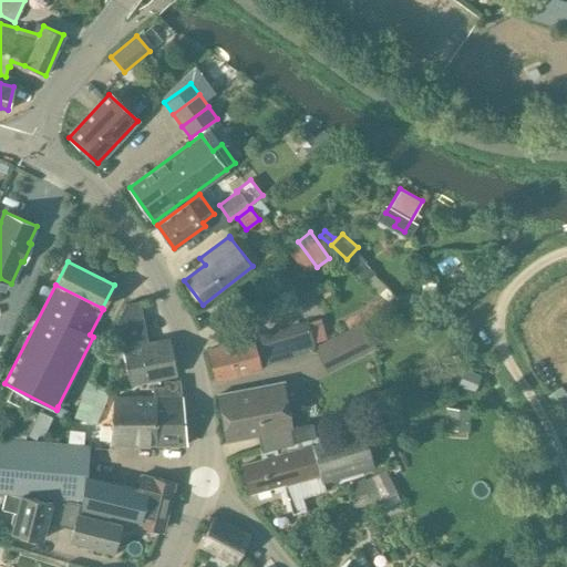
[(115,321),(122,348),(123,348),(131,384),(176,375),(168,339),(148,342),(140,300),(125,303),(115,321)]
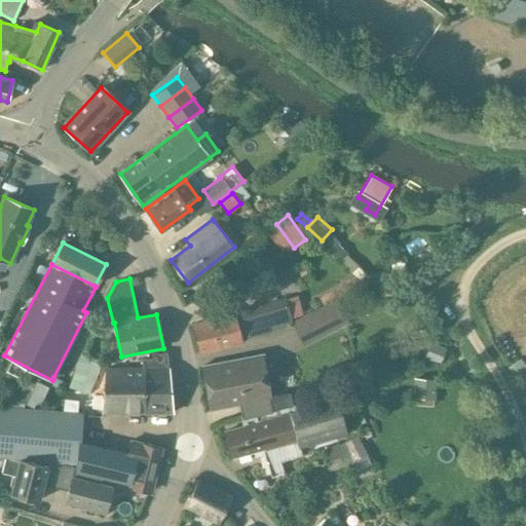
[(234,312),(192,325),(199,352),(240,340),(241,340),(250,334),(270,328),(291,321),(286,300),(235,313),(234,312)]
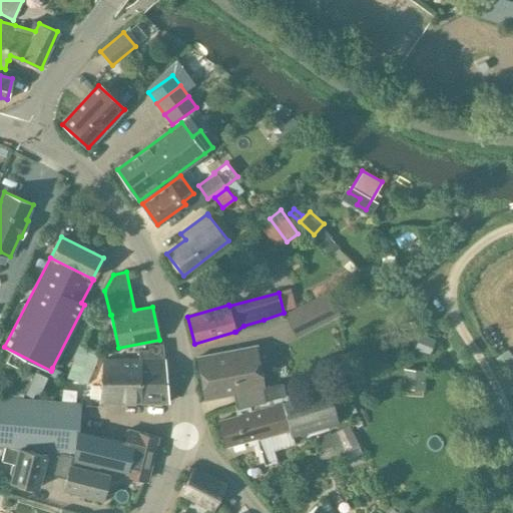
[(296,337),(340,315),(329,294),(285,317),(296,337)]
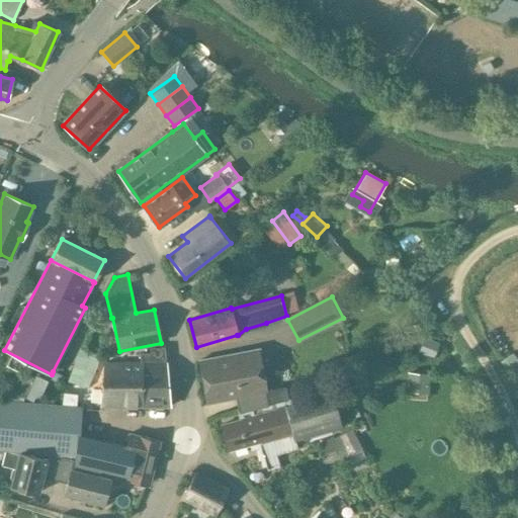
[(424,338),(419,356),(434,361),(440,344),(424,338)]
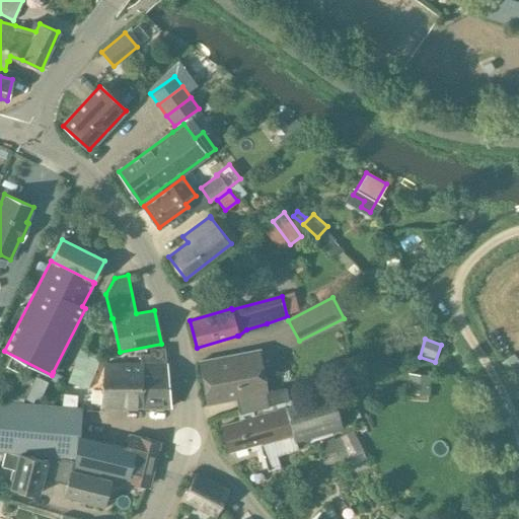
[(141,362),(166,362),(164,348),(149,349),(150,354),(140,354),(141,362)]
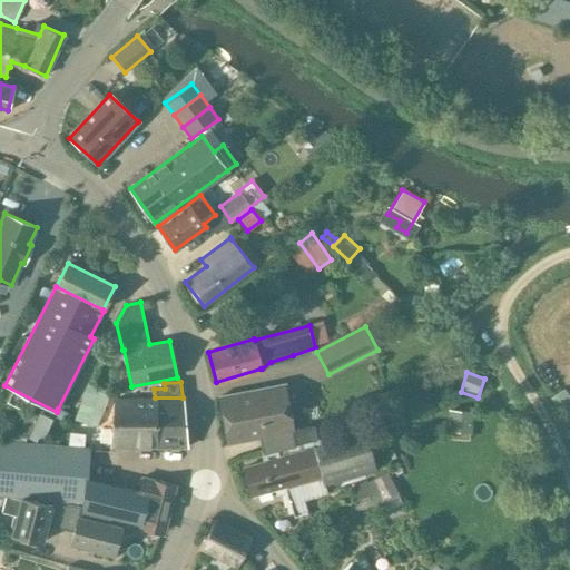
[(102,425),(109,389),(82,384),(76,421),(102,425)]
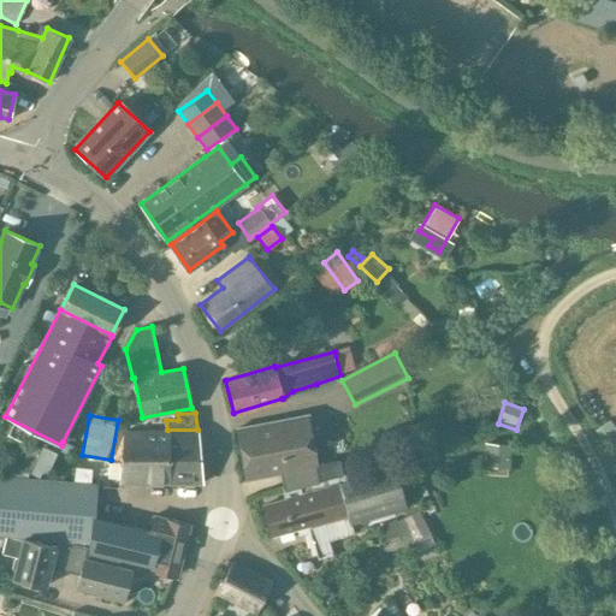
[(246,479),(279,472),(280,472),(284,490),(320,483),(317,465),(307,415),(236,428),(246,479)]
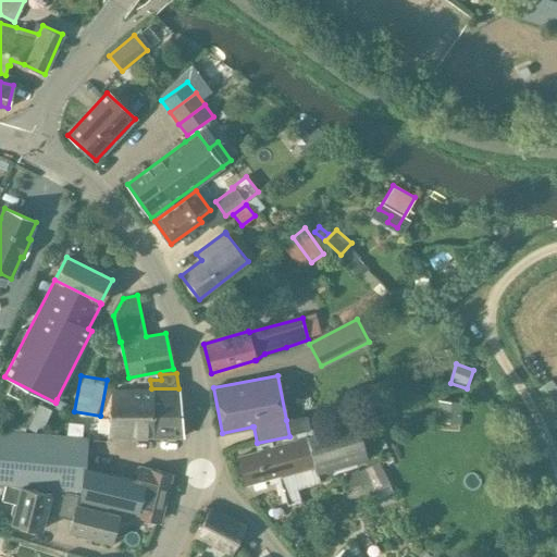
[(556,387),(551,379),(537,388),(547,401),(556,394),(556,387)]
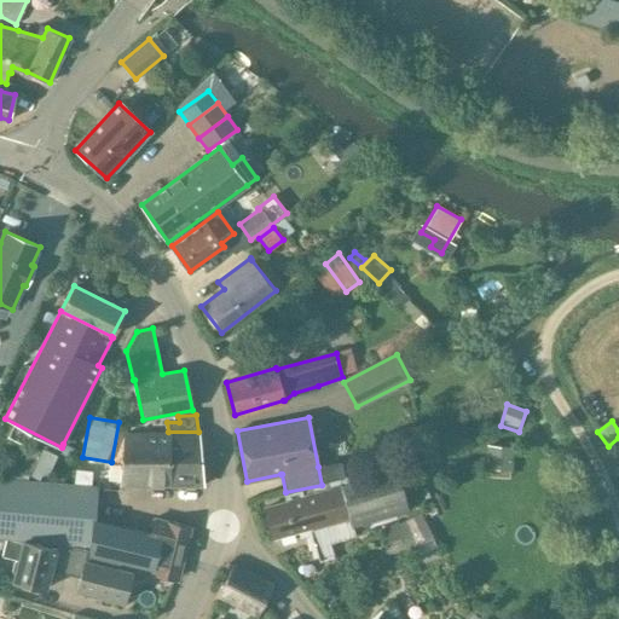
[(198,432),(168,432),(122,433),(121,458),(119,486),(169,486),(203,486),(198,432)]
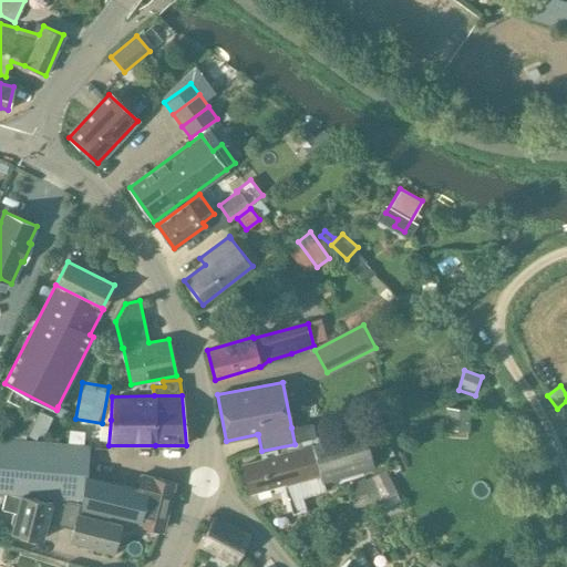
[(468,430),(470,409),(446,406),(444,428),(468,430)]
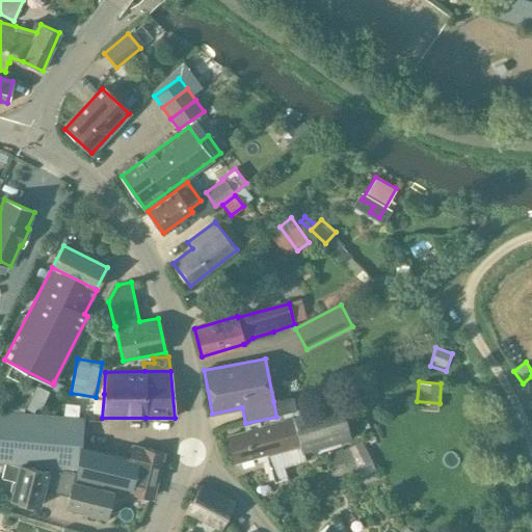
[(49,392),(36,386),(28,403),(36,407),(41,409),(49,392)]
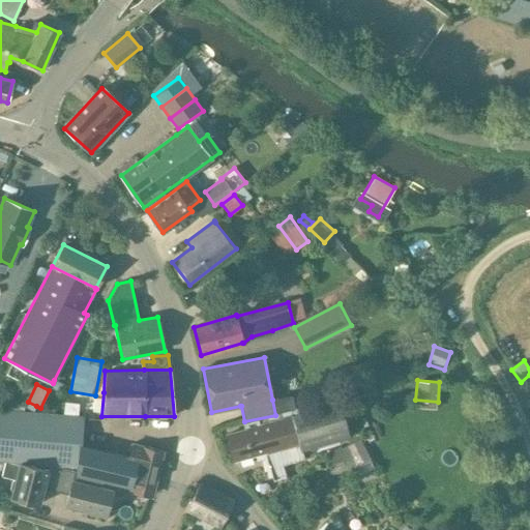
[(292,416),(245,429),(227,434),(234,461),(266,451),(274,479),(285,476),(282,464),(303,458),(301,450),(351,437),(341,400),(291,413),(292,416)]
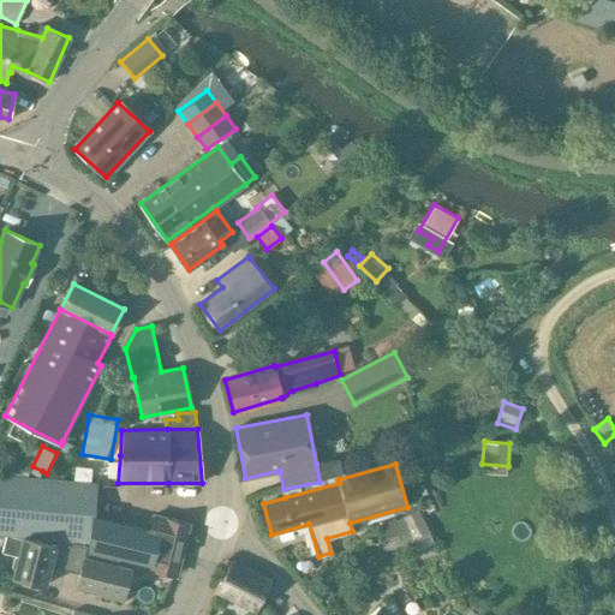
[(0,535),(23,537),(71,543),(88,548),(95,518),(94,518),(96,485),(0,475),(0,535)]
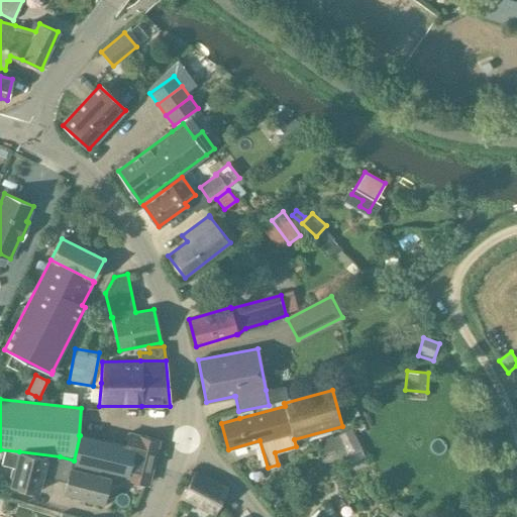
[(323,454),(337,447),(342,457),(360,449),(351,429),(333,437),(319,444),(323,454)]
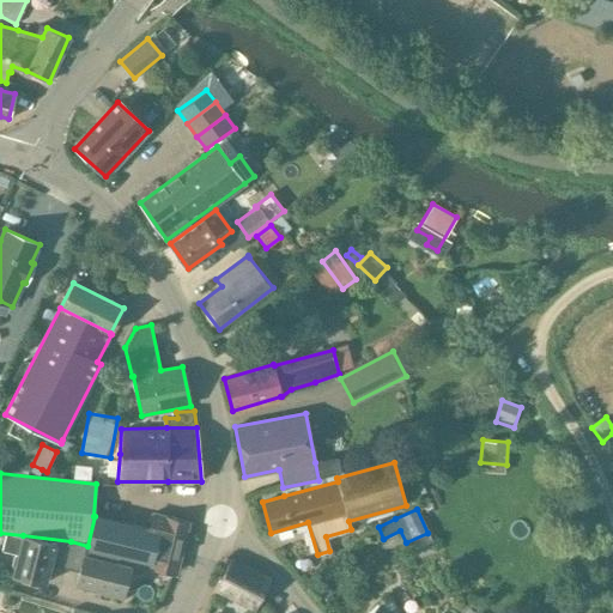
[(146,571),(147,568),(176,575),(189,521),(165,515),(167,515),(152,511),(149,528),(95,516),(87,546),(85,554),(129,566),(146,571)]
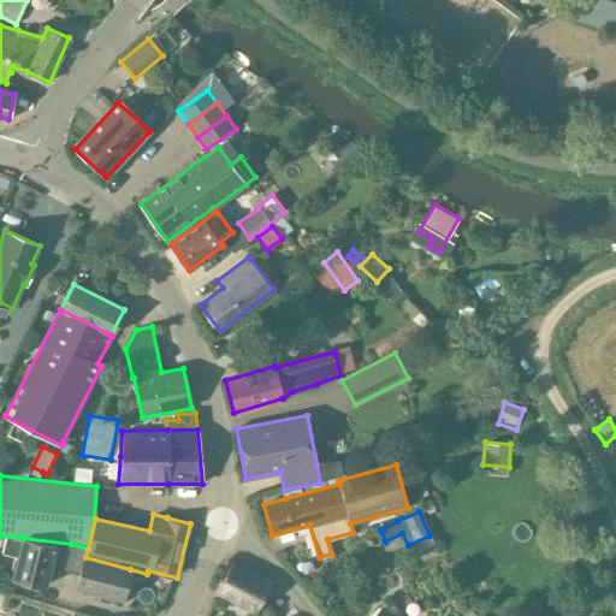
[(3,554),(17,557),(15,560),(12,568),(13,572),(12,578),(46,586),(51,568),(65,572),(71,544),(23,538),(22,540),(6,537),(3,554)]
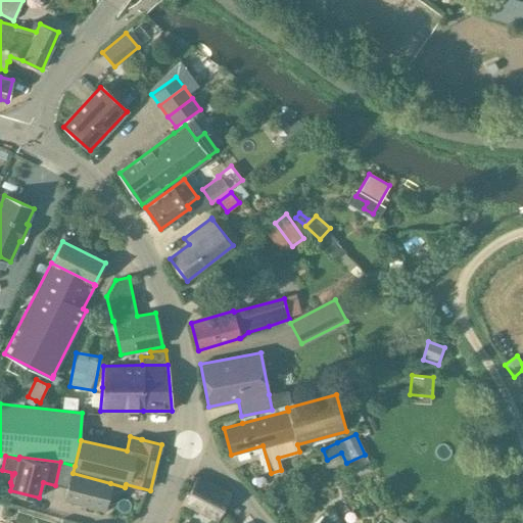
[(110,484),(110,483),(73,473),(75,466),(60,462),(55,485),(67,488),(64,498),(104,508),(107,496),(109,495),(111,487),(110,484)]
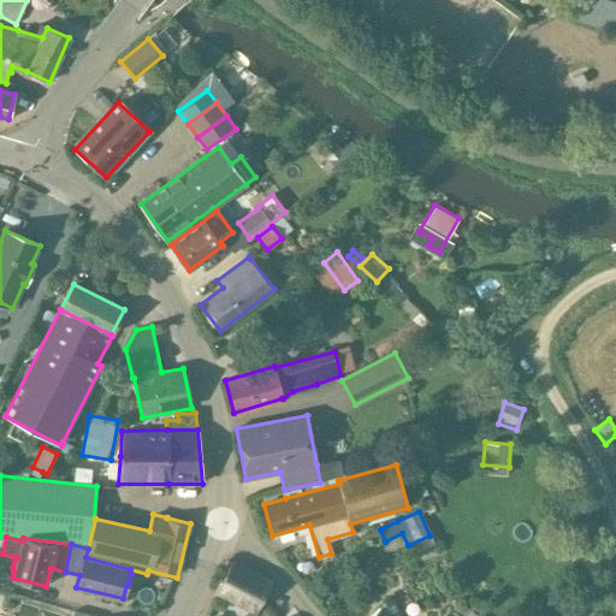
[(232,561),(215,593),(254,612),(271,581),(232,561)]
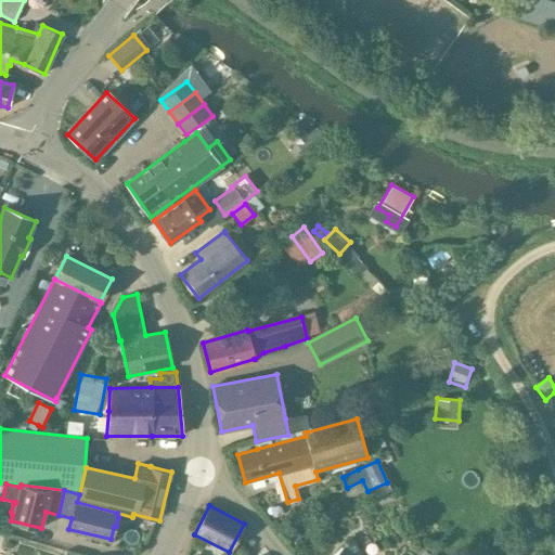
[(64,554),(65,553),(65,552),(25,540),(20,554),(64,554)]
